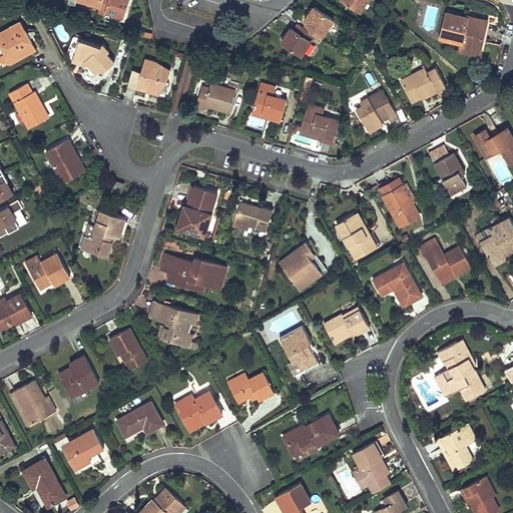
[(124,15),(129,0),(101,0),(100,6),(100,7),(116,12),(124,15)]
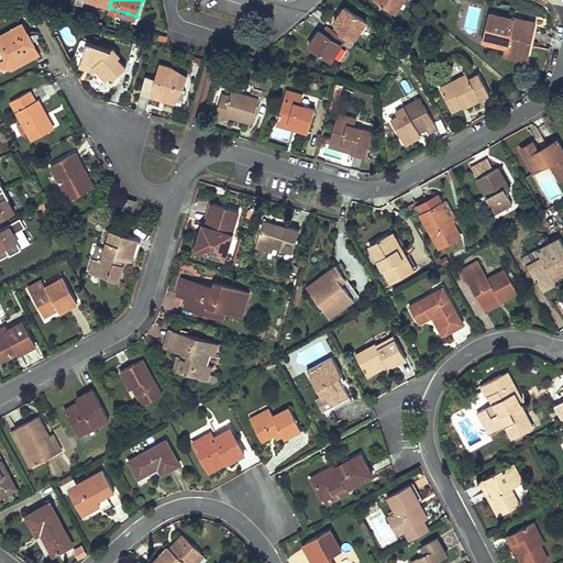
[(404,0),(379,0),(396,11),(404,0)]
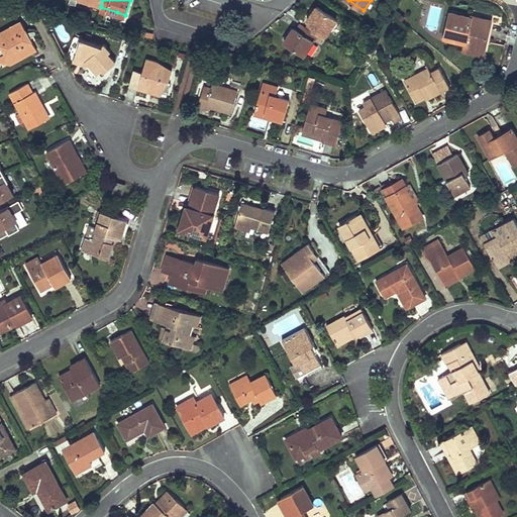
[(336,18),(320,8),(317,14),(313,11),(307,20),(310,22),(306,28),(317,36),(323,39),(336,18)]
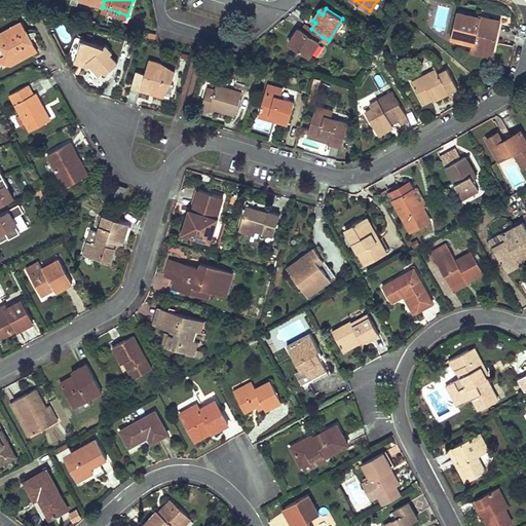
[(457,30),(455,40),(473,43),(483,46),(481,54),(490,57),(495,37),(498,24),(479,20),(479,17),(461,13),(459,25),(456,24),(454,30),(457,30)]
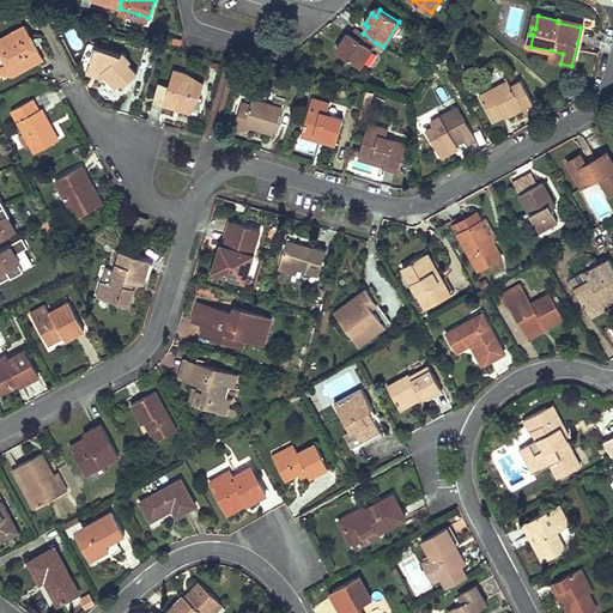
[(28,24),(0,38),(0,50),(13,76),(46,59),(28,24)]
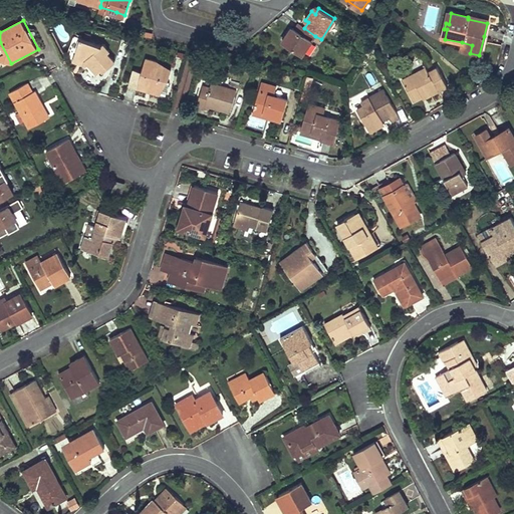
[(304,28),(299,25),(296,29),(292,27),(286,36),(290,38),(287,45),(302,55),(315,36),(304,28)]
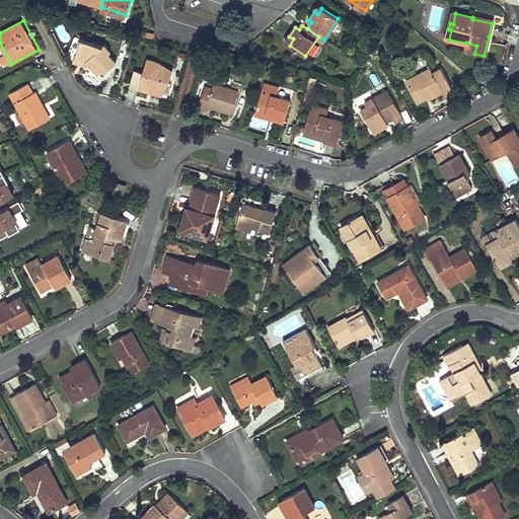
[(293,39),(289,36),(285,43),(290,46),(293,39)]
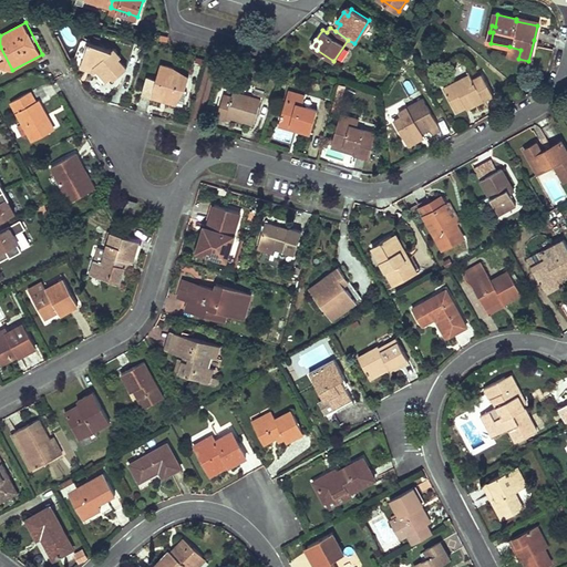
[(90,42),(82,62),(94,66),(98,70),(101,74),(106,81),(112,76),(114,78),(127,68),(119,58),(122,55),(114,47),(111,50),(90,42)]
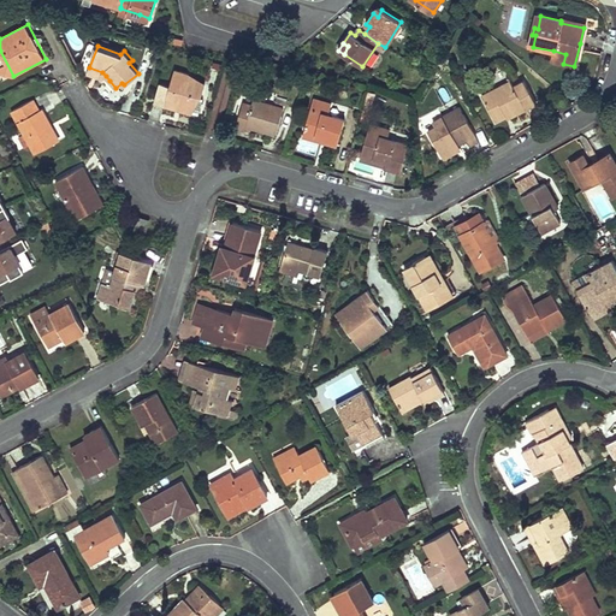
[(554,51),(551,61),(563,64),(566,54),(554,51)]
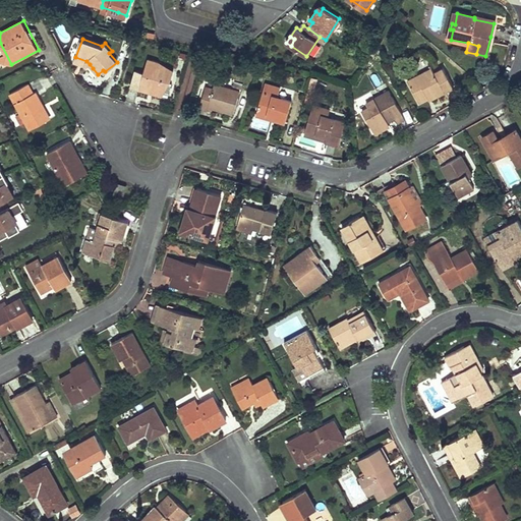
[(75,57),(74,62),(83,65),(87,68),(90,64),(87,61),(75,57)]
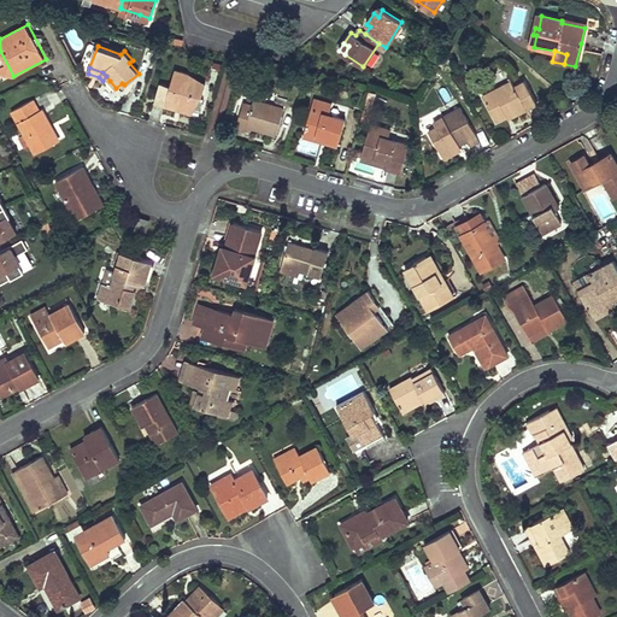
[(160,84),(157,99),(180,105),(180,104),(182,104),(181,111),(192,113),(200,116),(205,99),(201,99),(205,83),(187,78),(188,74),(176,70),(171,87),(160,84)]
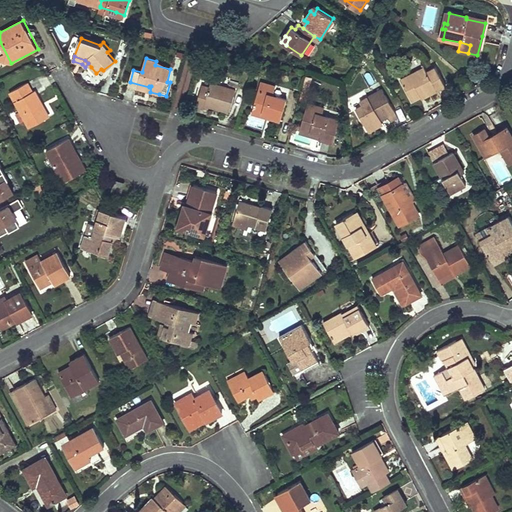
[(424,65),(400,78),(412,100),(421,95),(427,92),(428,94),(446,85),(436,66),(427,71),(424,65)]
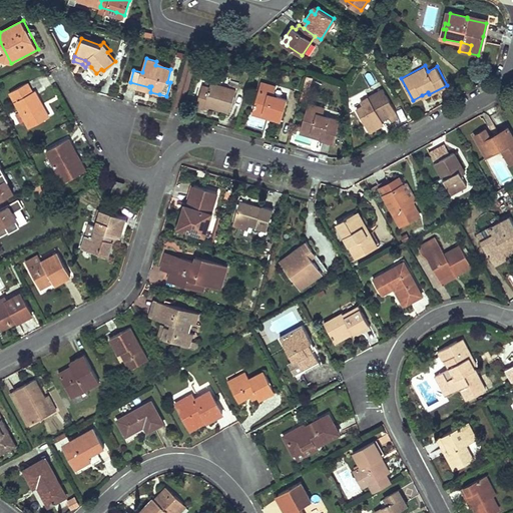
[(91,67),(87,70),(93,76),(96,73),(91,67)]
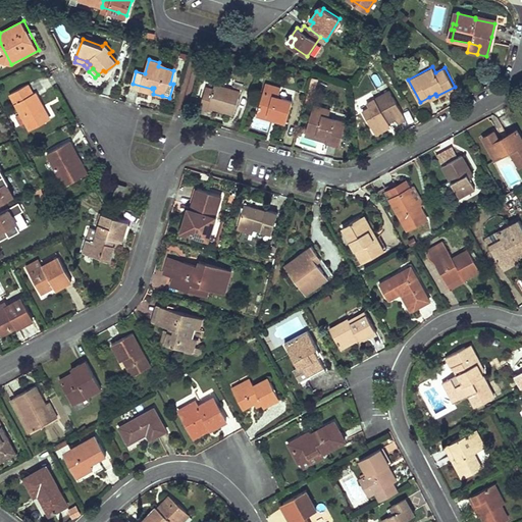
[(206,86),(200,107),(208,109),(209,106),(213,107),(235,113),(241,90),(215,83),(214,88),(206,86)]
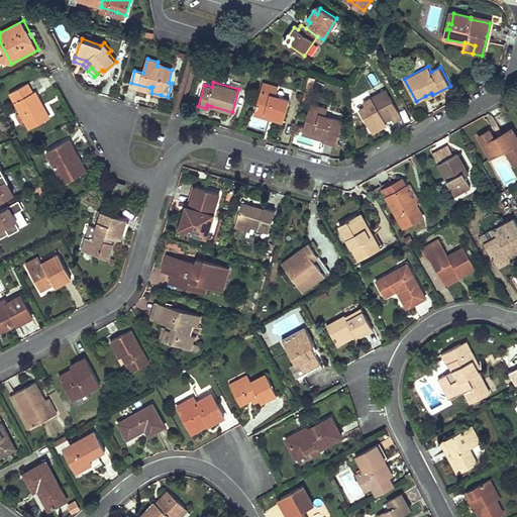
[(263,82),(254,111),(275,116),(274,119),(283,122),(290,99),(276,95),(278,87),(263,82)]
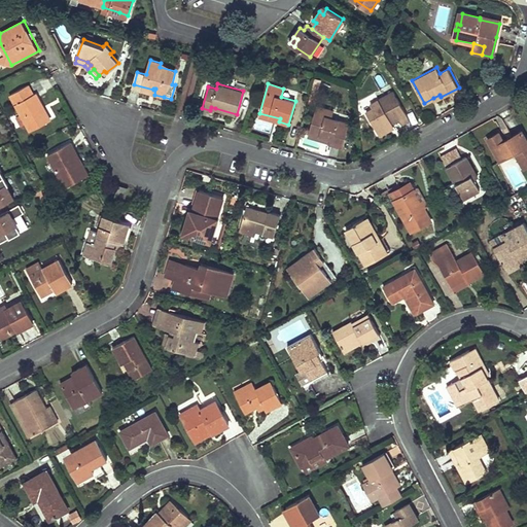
[(28,84),(11,94),(31,131),(50,120),(36,94),(33,95),(28,84)]
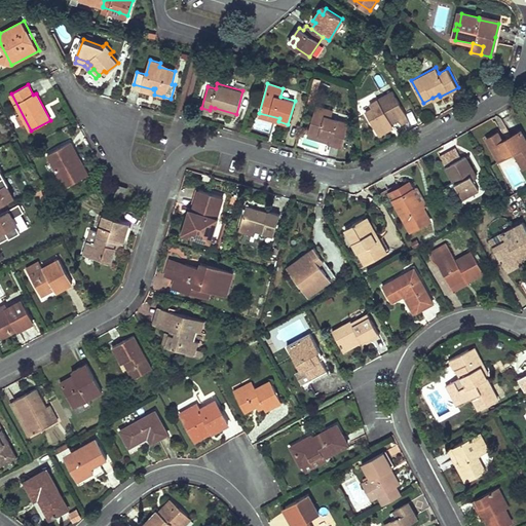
[(134,84),(133,88),(154,95),(155,88),(153,88),(153,89),(134,84)]
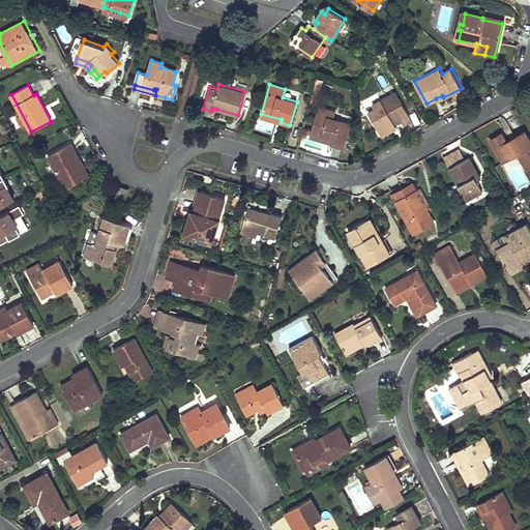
[(375,108),(367,111),(379,131),(394,123),(402,119),(405,124),(412,120),(395,91),(373,104),(375,108)]
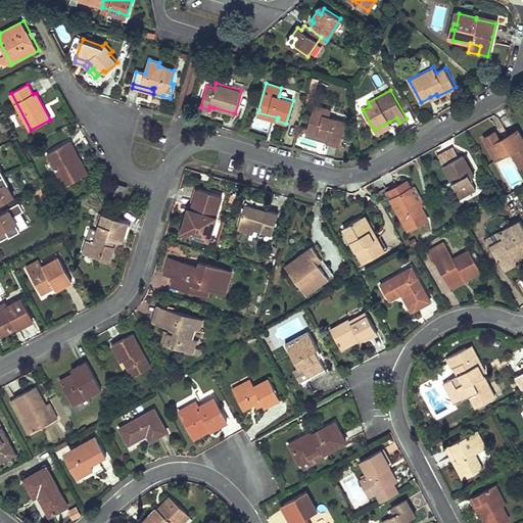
[(315,103),(307,130),(323,135),(324,132),(329,133),(327,140),(338,143),(345,120),(328,114),(330,108),(315,103)]
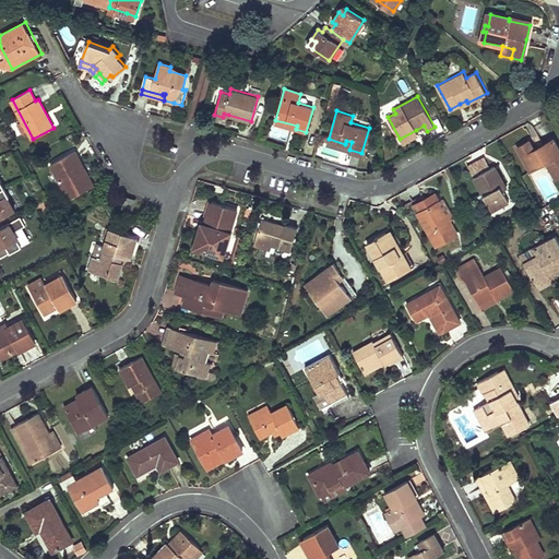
[(275,120),(274,122),(296,129),(297,126),(275,120)]
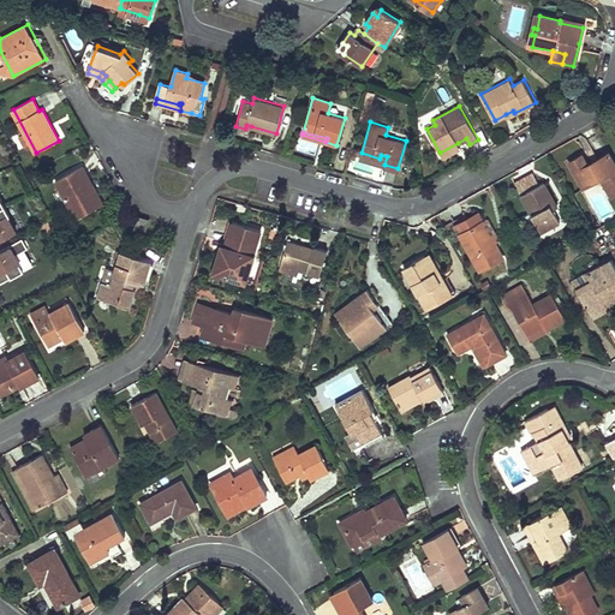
[(458,143),(440,153),(442,156),(460,147),(458,143)]
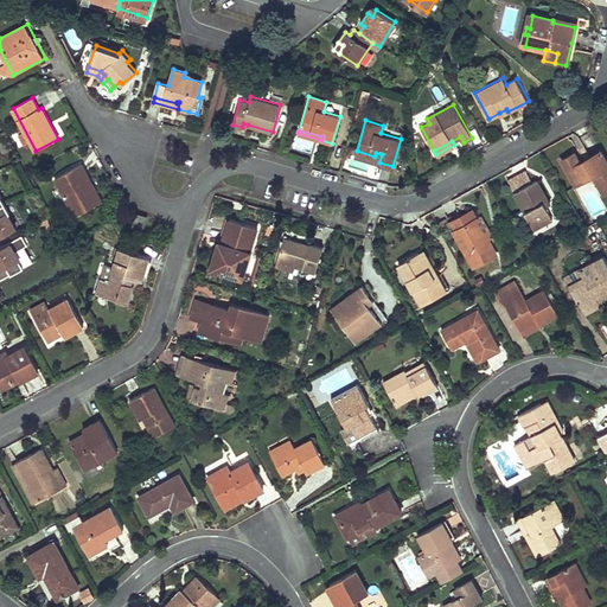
[(357,151),(356,155),(379,163),(382,154),(376,153),(375,157),(357,151)]
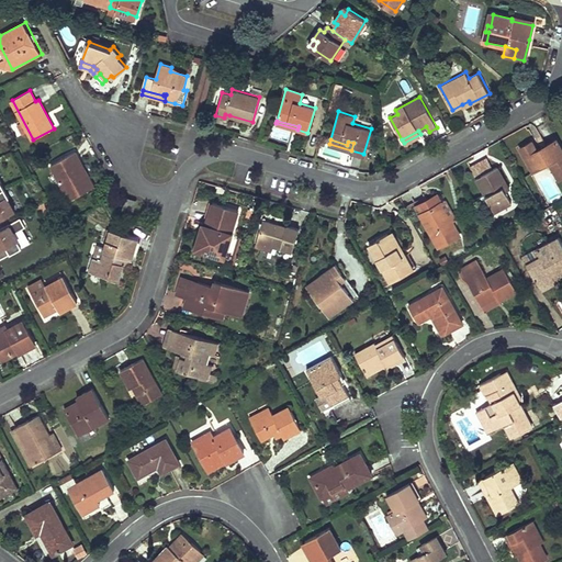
[(532,141),(520,147),(534,170),(548,161),(552,159),(561,175),(561,148),(557,139),(538,149),(532,141)]
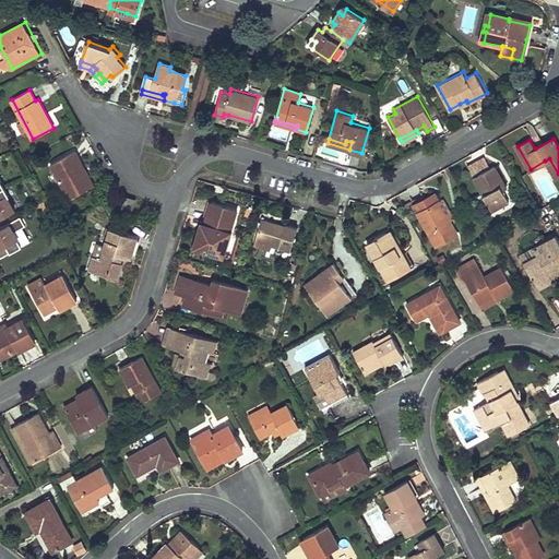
[(75,151),(51,163),(70,198),(91,187),(76,162),(81,159),(75,151)]
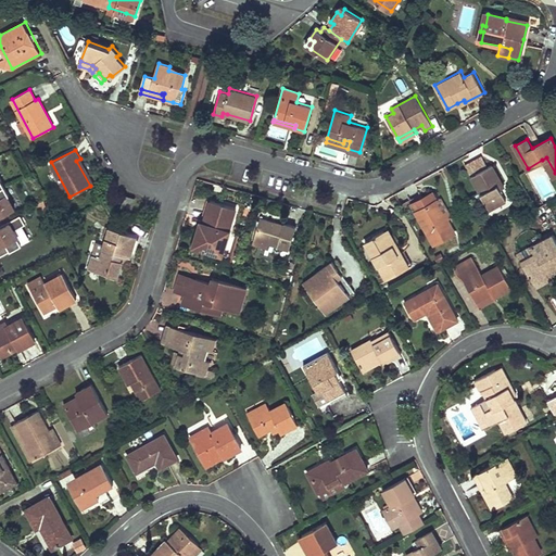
[(555,173),(546,158),(542,160),(552,177),(555,174),(555,173)]
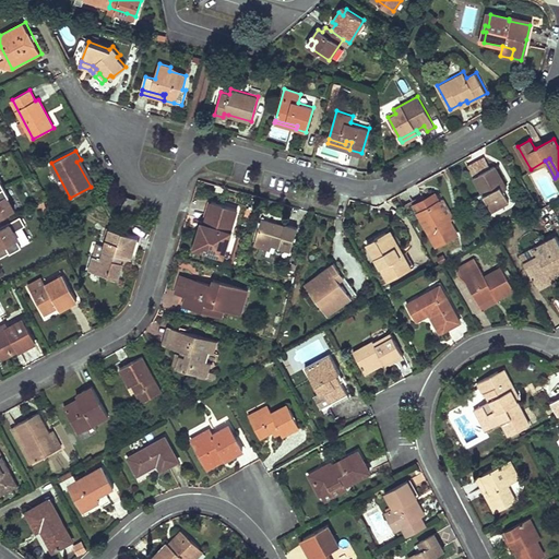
[(81,159),(76,162),(91,187),(95,185),(81,159)]
